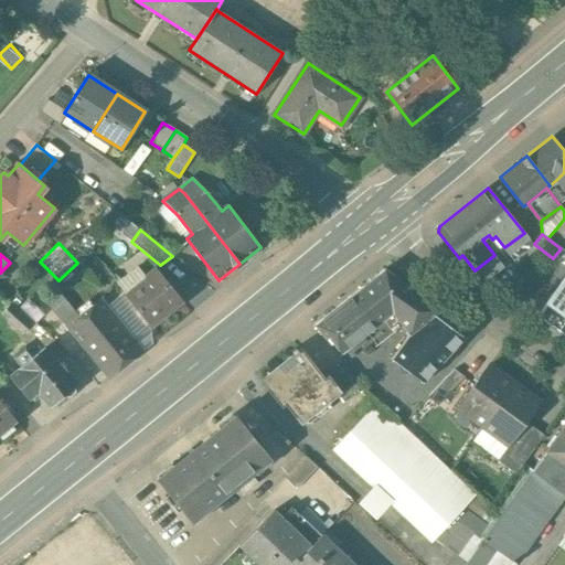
[(494,255),(475,270),(478,274),(481,272),(487,279),(503,266),(494,255)]
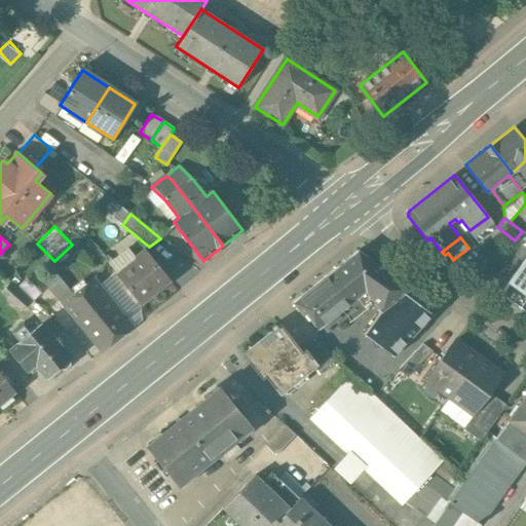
[(168,282),(144,251),(137,256),(138,258),(117,273),(141,303),(168,282)]
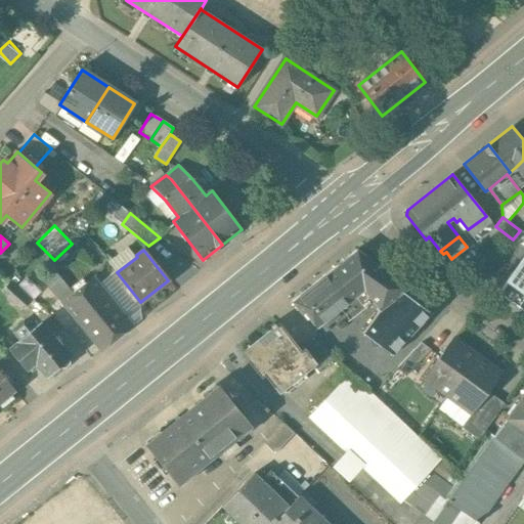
[(432,304),(357,250),(323,276),(323,277),(293,302),(305,315),(307,313),(318,328),(347,304),(353,311),(370,298),(381,311),(377,313),(393,334),(432,304)]
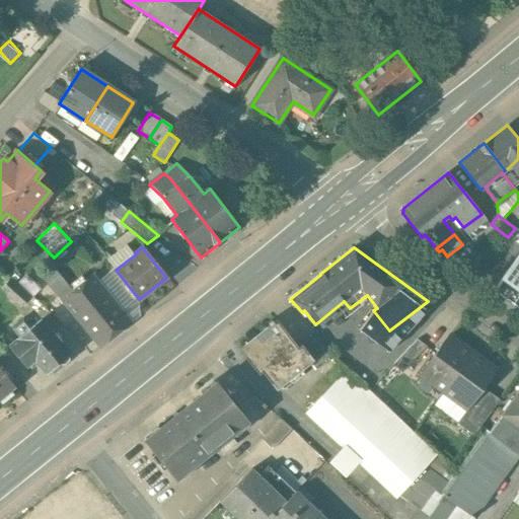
[(518,253),(495,289),(518,305),(518,253)]
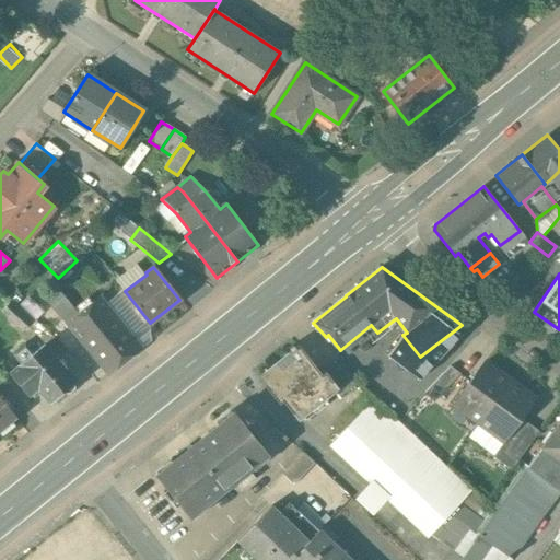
[(94,302),(92,299),(77,312),(55,286),(43,295),(108,374),(142,347),(101,296),(94,302)]
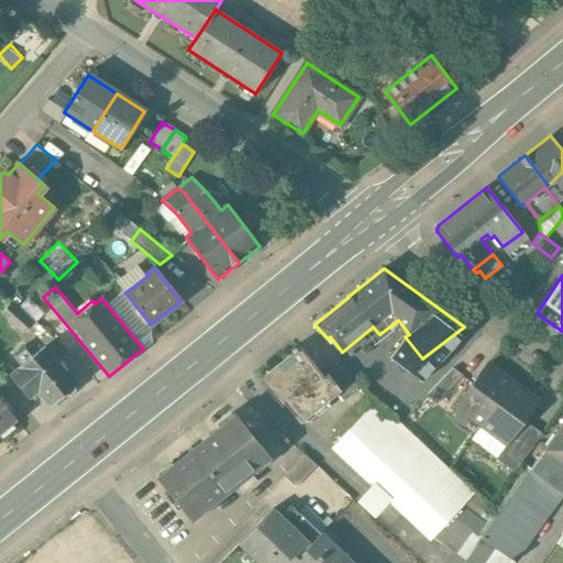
[(31,324),(9,305),(1,313),(23,333),(31,324)]
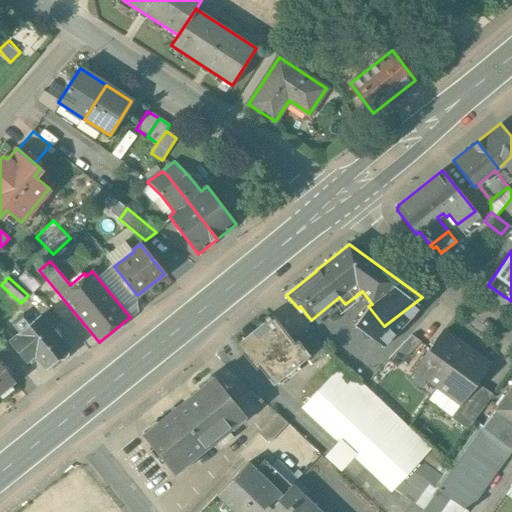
[(422,297),(384,326),(400,346),(412,334),(437,308),(422,297)]
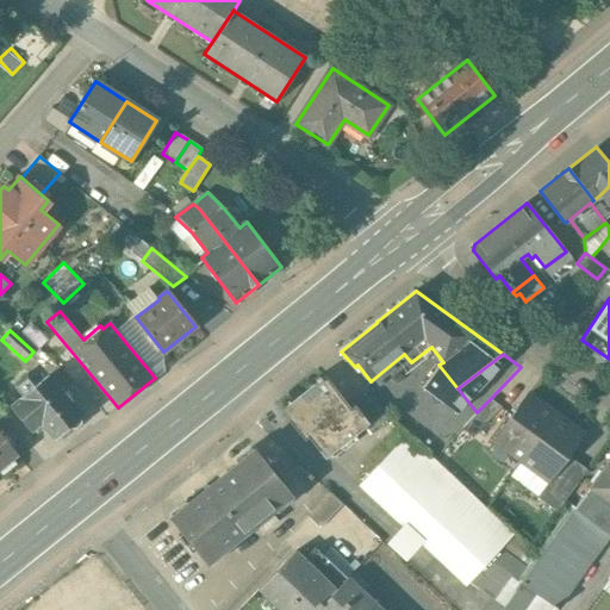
[(50,375),(38,385),(29,373),(13,385),(23,397),(12,406),(31,430),(39,423),(53,440),(56,436),(66,437),(79,425),(81,416),(82,415),(50,375)]
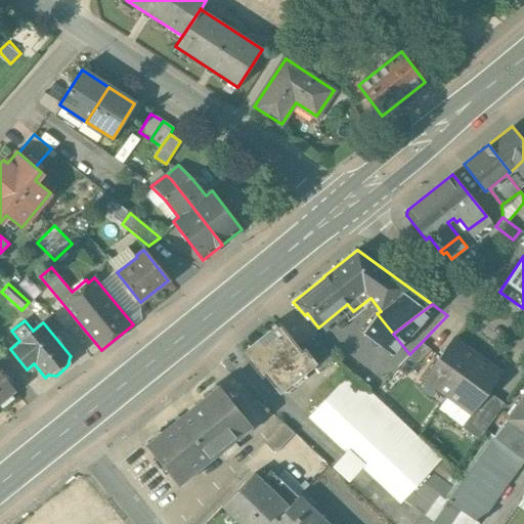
[(298,353),(273,322),(270,325),(273,329),(250,347),(249,345),(247,346),(285,393),(287,392),(284,389),(312,366),(300,351),(298,353)]
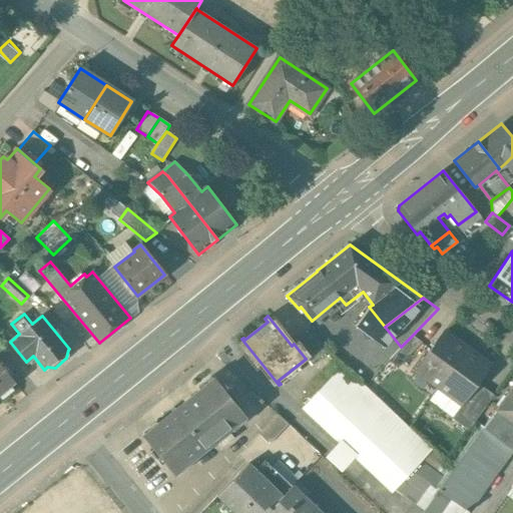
[(329,352),(307,331),(306,332),(307,334),(294,344),(306,359),(311,366),(313,365),(312,364),(327,352),(327,353),(329,352)]
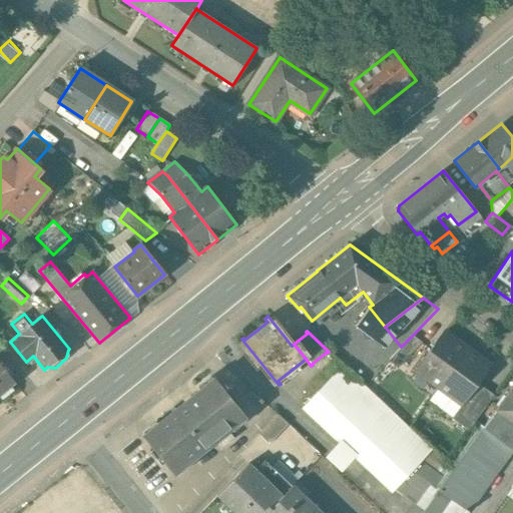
[(444,332),(416,370),(439,387),(467,349),(444,332)]
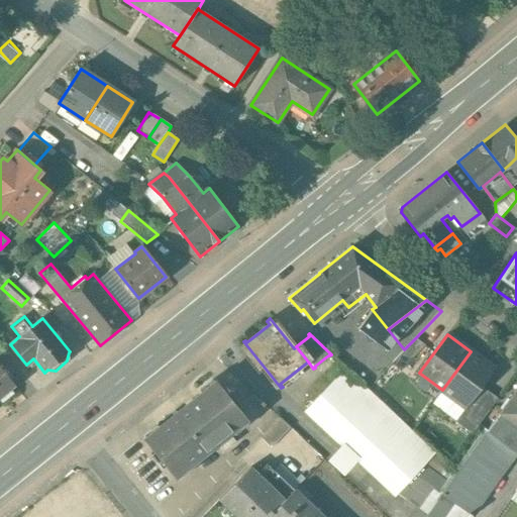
[(404,349),(392,363),(401,371),(425,345),(416,337),(404,349)]
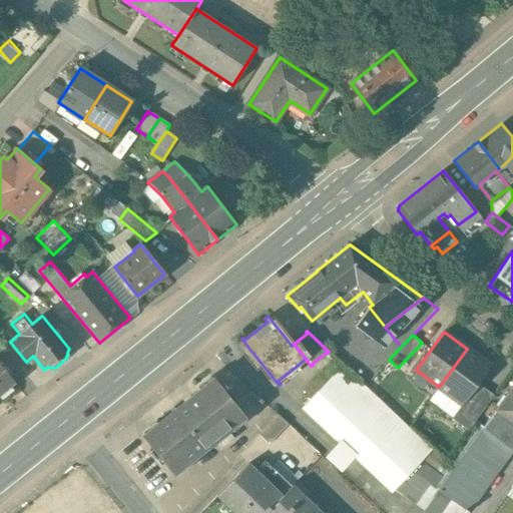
[(467,349),(439,387),(462,404),(490,366),(467,349)]
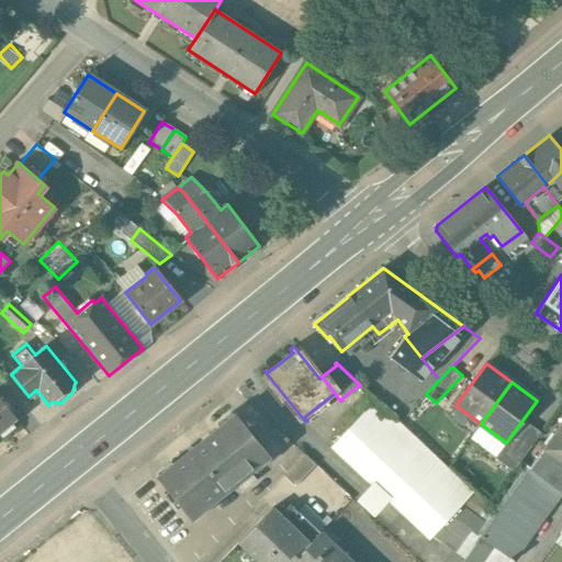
[(15,418),(0,398),(0,431),(2,436),(13,427),(10,423),(15,418)]
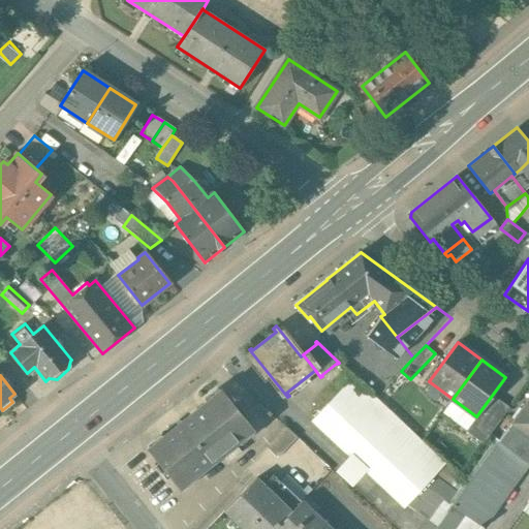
[(445,462),(378,399),(353,377),(343,389),(434,474),(445,462)]
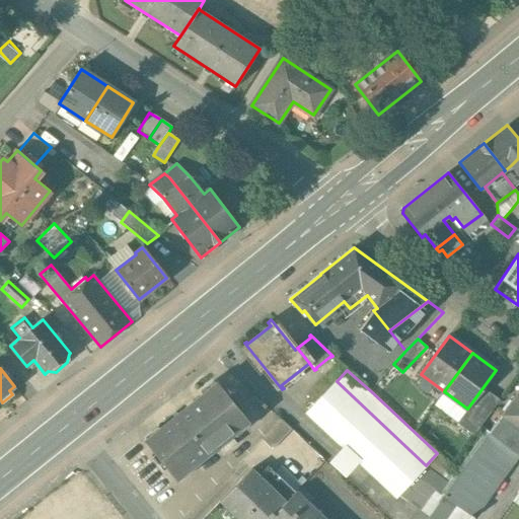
[(489,433),(486,430),(449,482),(425,465),(426,465),(337,381),(308,412),(397,496),(399,494),(434,518),(472,518),(518,456),(489,433)]
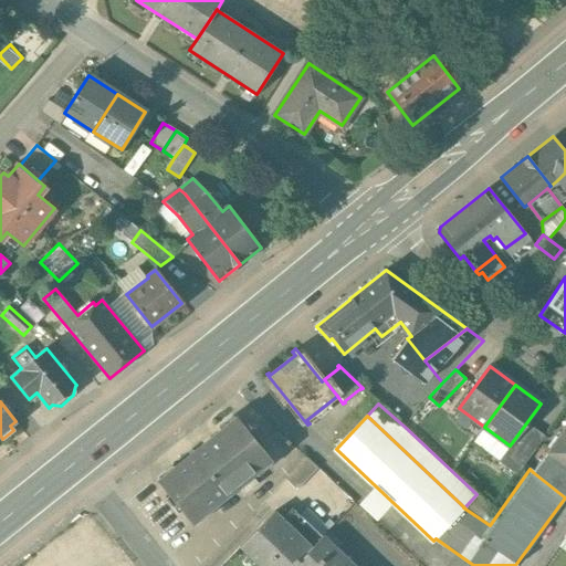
[(238,418),(160,482),(195,523),(272,460),(238,418)]
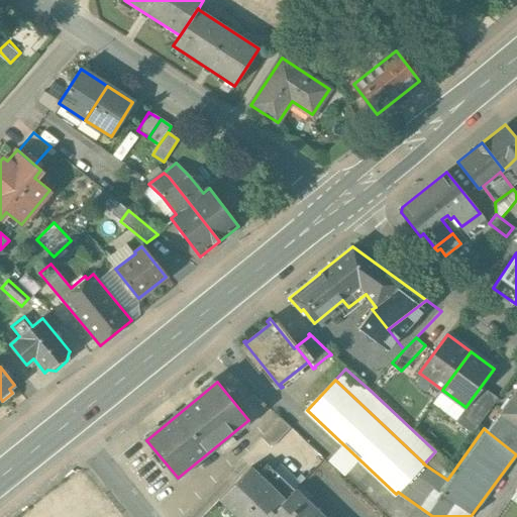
[(516,389),(487,431),(516,454),(516,389)]
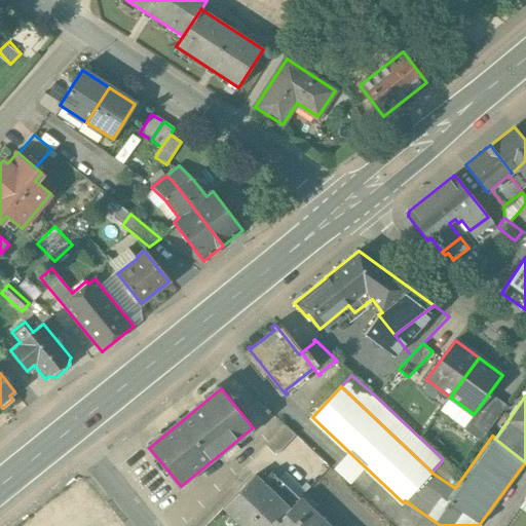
[(495,397),(475,424),(486,434),(506,405),(495,397)]
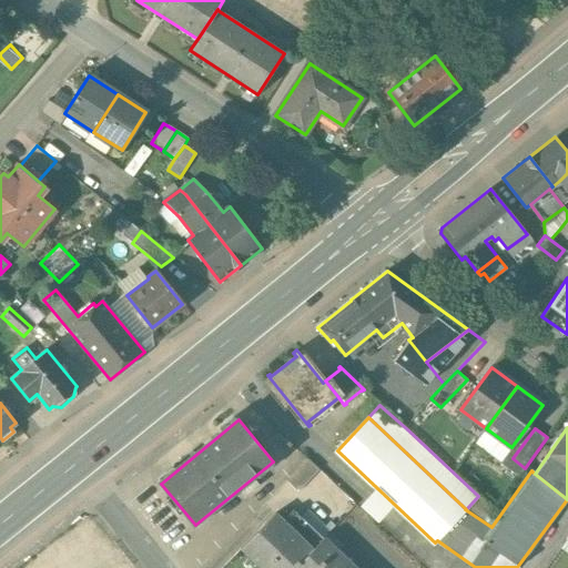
[(308,458),(286,480),(297,492),(320,469),(308,458)]
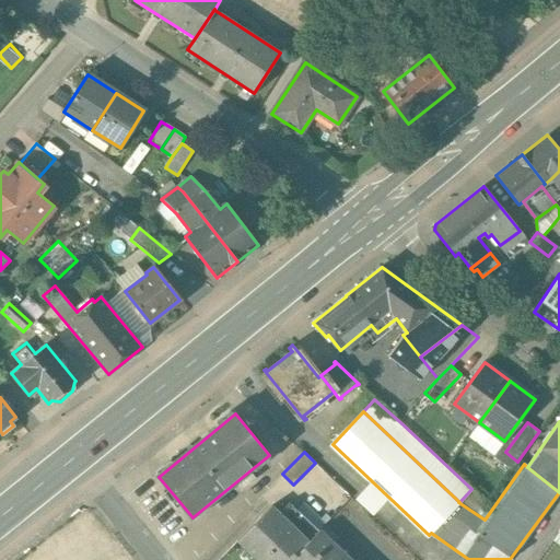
[(319,531),(292,504),(282,513),(310,539),(319,531)]
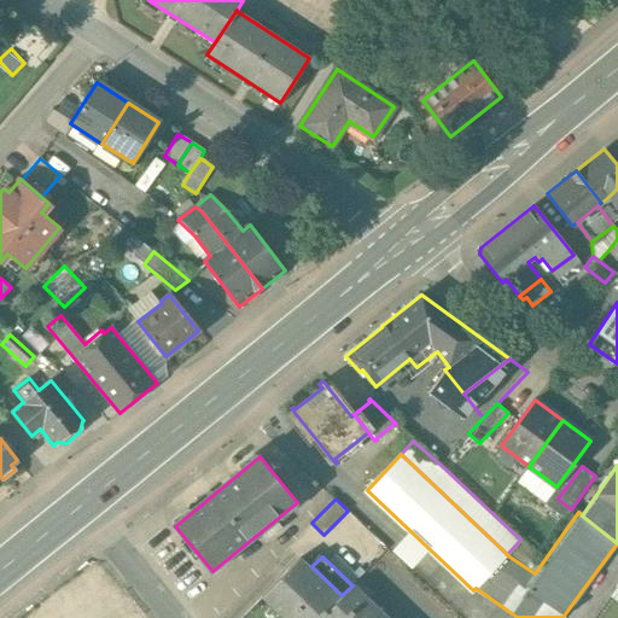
[(303,558),(264,598),(285,617),(320,617),(342,595),(312,566),(303,558)]
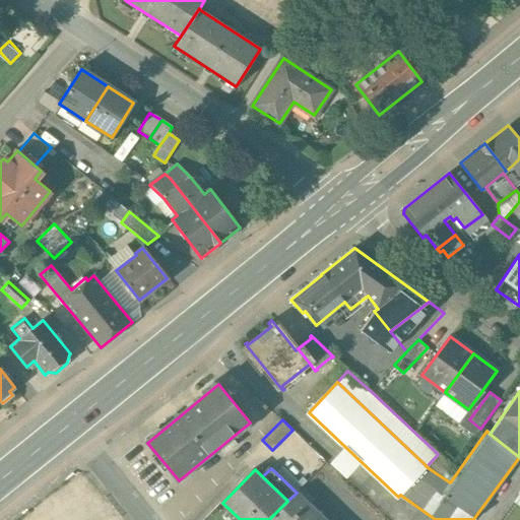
[(326,519),(297,492),(297,493),(287,501),(269,519),(326,519)]
